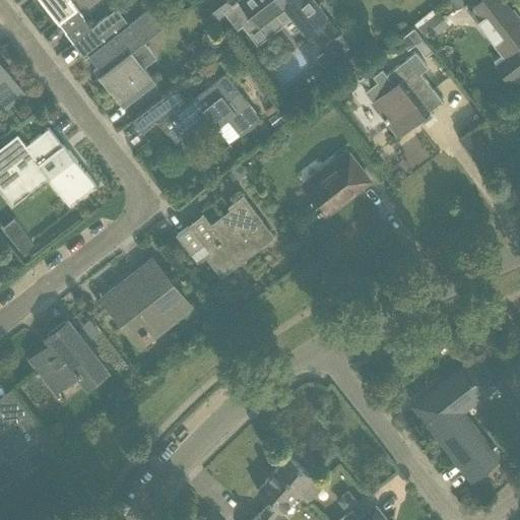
[(39,0),(58,24),(59,23),(65,31),(64,33),(72,43),(90,28),(82,18),(83,18),(69,0),(39,0)]
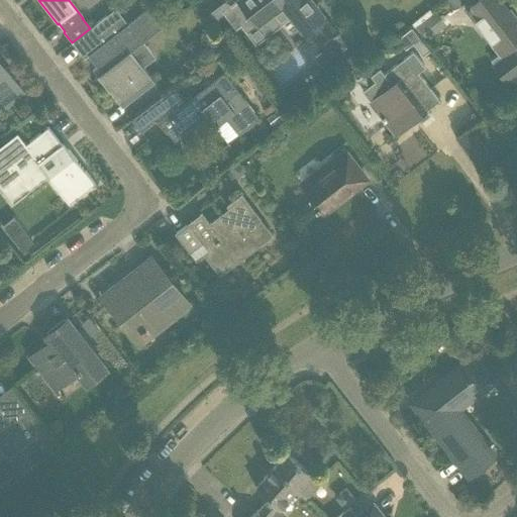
[(226,0),(205,0),(198,6),(212,24),(225,15),(229,20),(235,28),(240,24),(244,29),(254,21),(257,25),(283,5),(291,16),(302,30),(322,15),(310,0),(238,0),(238,1),(231,6),(226,0)]
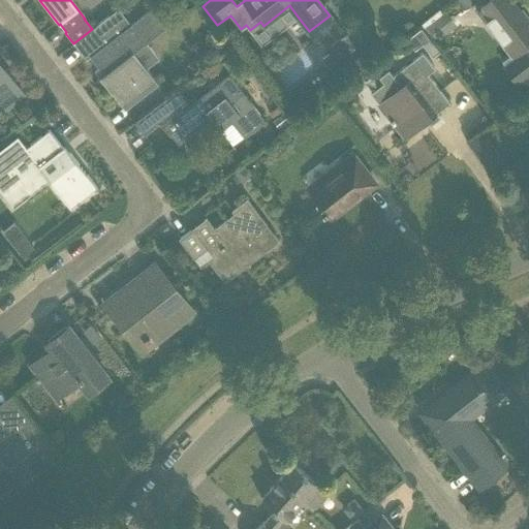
[(343,0),(333,7),(341,19),(351,11),(343,0)]
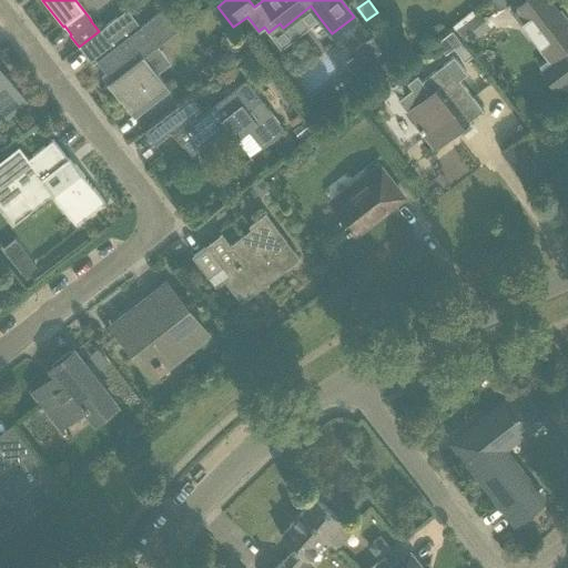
[(490,0),(499,11),(513,0),(490,0)]
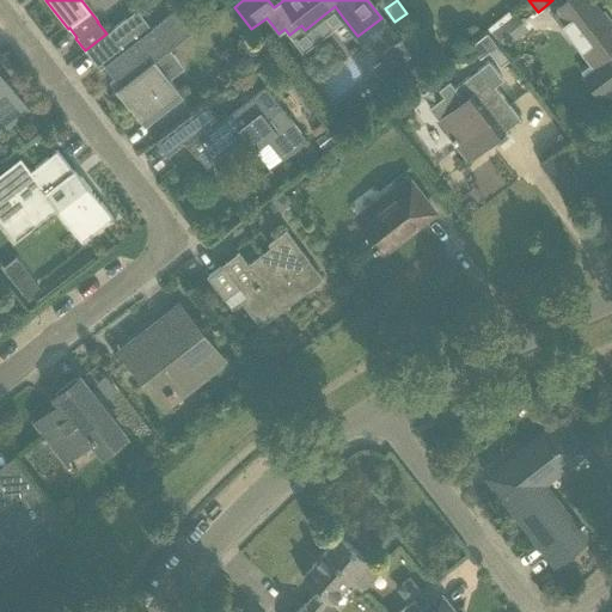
[(591,0),(563,0),(552,10),(593,62),(594,61),(598,67),(586,77),(600,95),(611,85),(611,50),(611,48),(611,47),(611,26),(600,12),(598,14),(588,2),(591,0)]
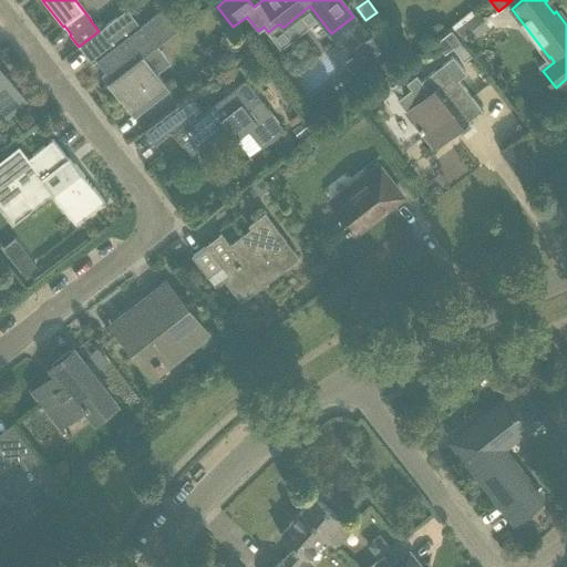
[(177,29),(162,10),(98,61),(111,79),(106,82),(131,113),(166,85),(143,57),(177,29)]
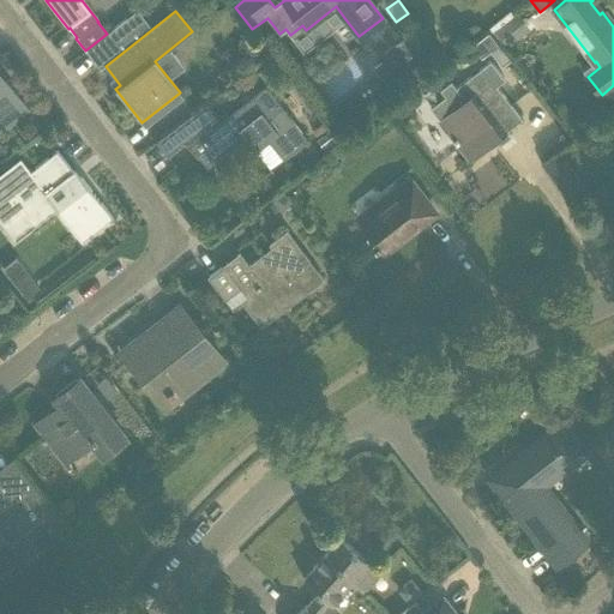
[(530,30),(516,11),(512,14),(510,11),(488,28),(504,47),(505,46),(506,47),(530,30)]
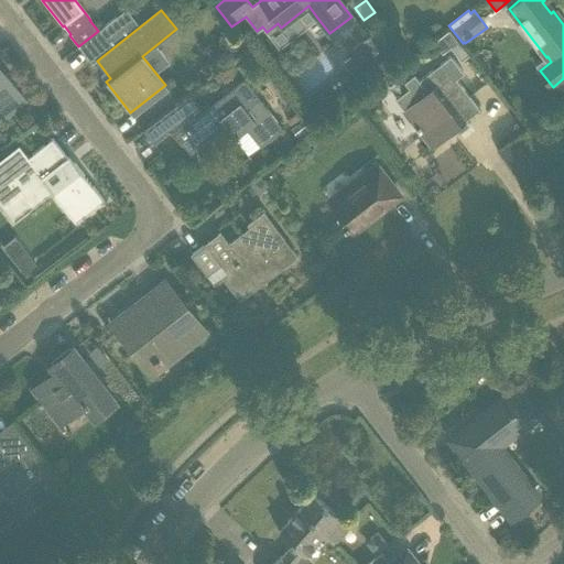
[(98,31),(78,46),(87,57),(106,44),(126,28),(117,18),(117,17),(98,31)]
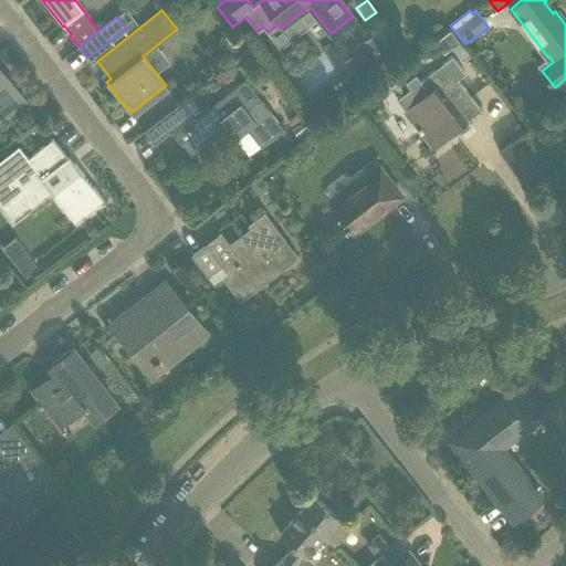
[(450,30),(435,42),(443,53),(452,46),(459,41),(450,30)]
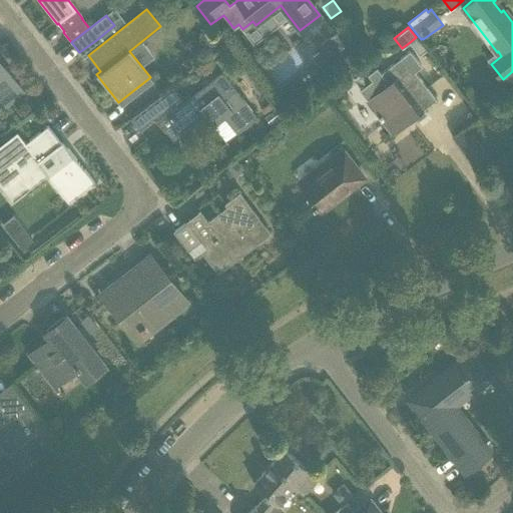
[(319,52),(312,57),(319,66),(339,50),(351,42),(342,30),(330,38),(329,37),(315,47),(319,52)]
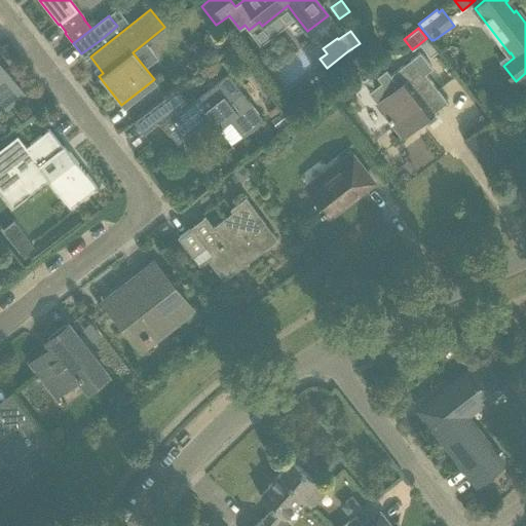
[(205,33),(203,48),(221,50),(222,35),(205,33)]
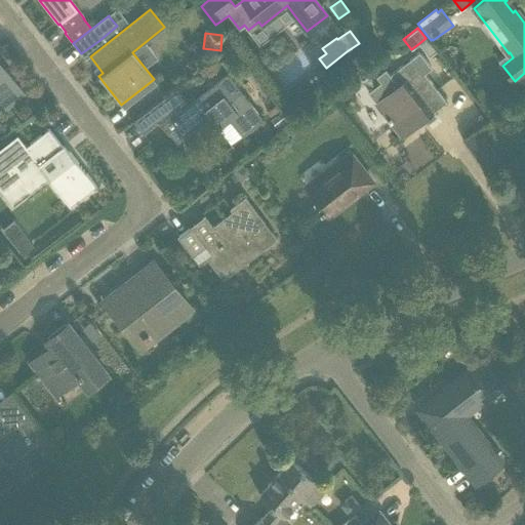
[(380,82),(367,92),(388,119),(390,122),(391,122),(402,136),(423,119),(427,124),(437,117),(433,112),(446,102),(425,74),(432,68),(418,52),(390,75),(386,69),(375,76),(380,82)]
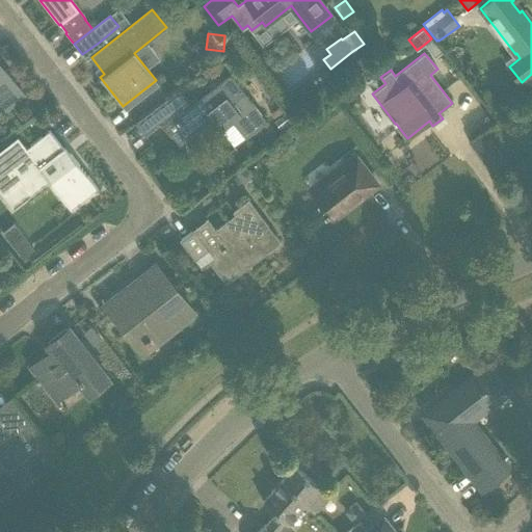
[(0,115),(25,97),(5,72),(0,75),(0,115)]
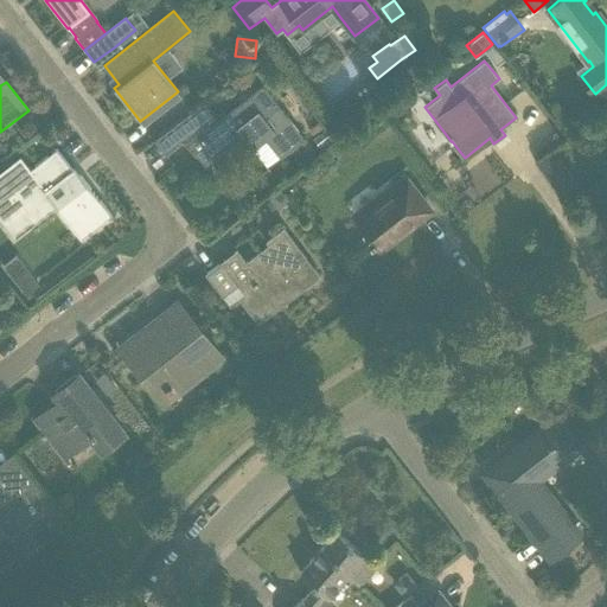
[(304,138),(263,85),(189,144),(204,165),(244,134),(268,165),(279,157),(304,138)]
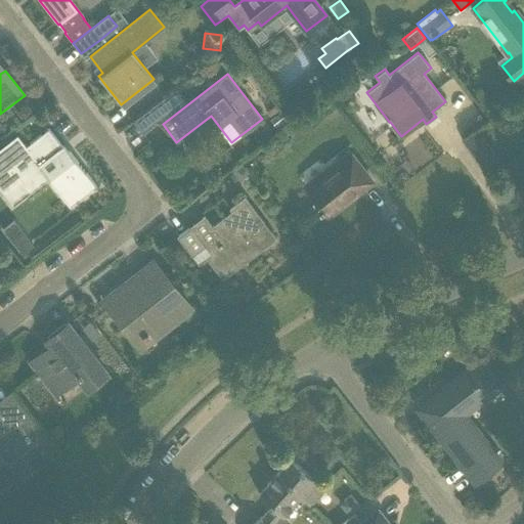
[(178,105),(169,93),(133,121),(143,133),(178,105)]
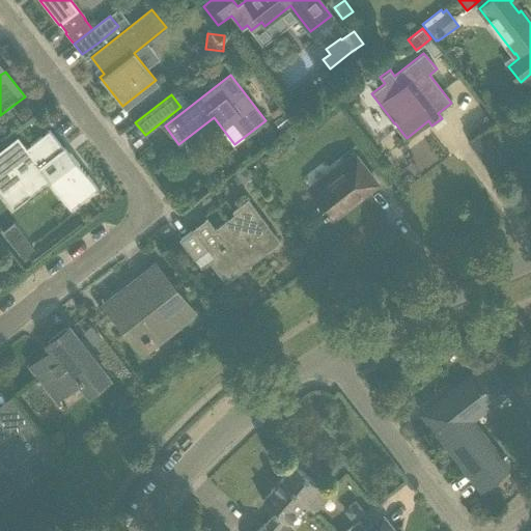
[(445,127),(414,148),(409,140),(387,155),(409,187),(462,150),(445,127)]
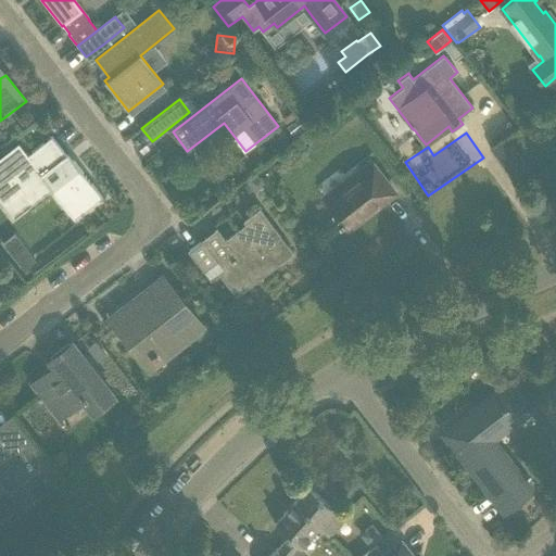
[(19,142),(0,155),(0,200),(2,203),(3,203),(2,201),(20,188),(29,201),(49,186),(74,219),(102,198),(73,160),(67,152),(64,154),(51,136),(27,154),(19,142)]
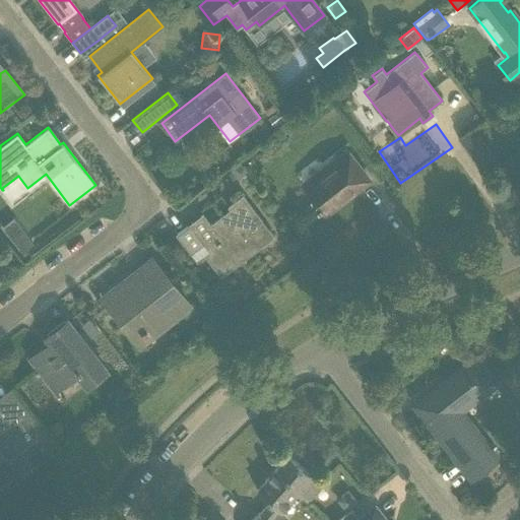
[(471,129),(458,139),(466,149),(478,139),(471,129)]
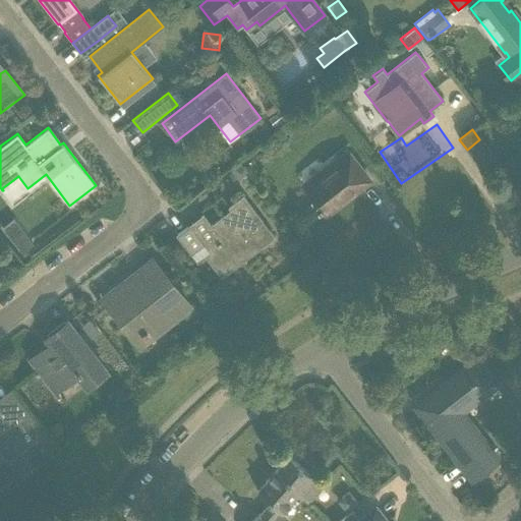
[(367,177),(347,152),(325,169),(328,172),(306,188),(321,206),(319,207),(325,215),(341,203),(338,199),(367,177)]
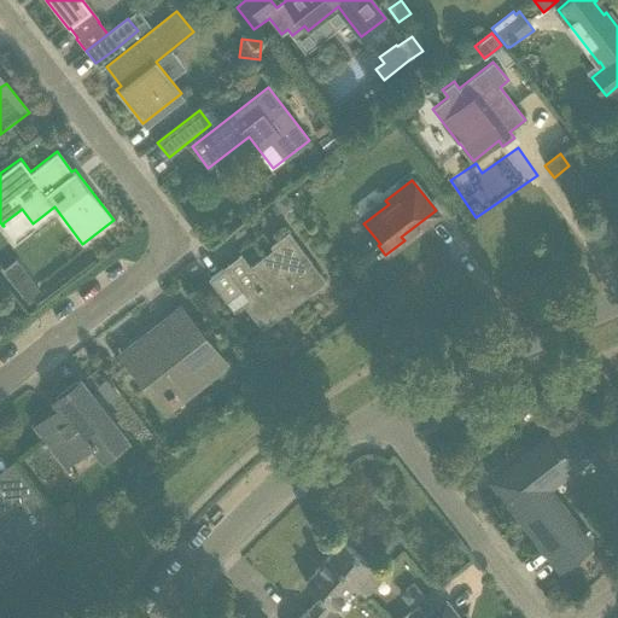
[(290,188),(290,193),(292,198),(298,198),(302,194),(302,190),(299,186),(293,185),(290,188)]
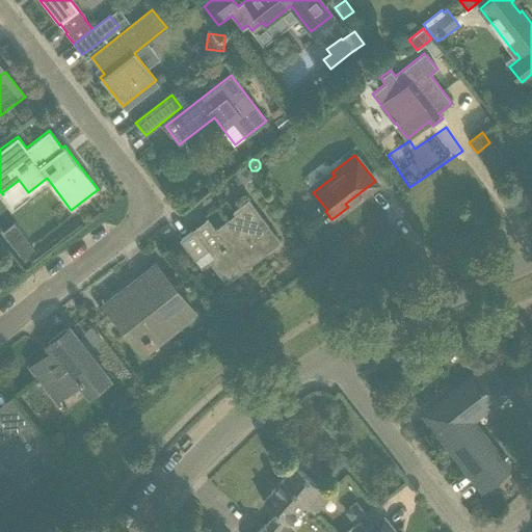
[(245,165),(235,174),(242,183),(253,175),(245,165)]
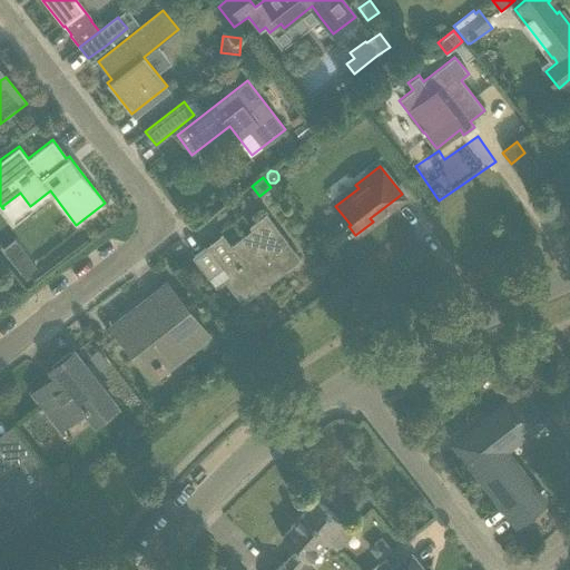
[(231,247),(222,235),(194,257),(209,277),(224,267),(231,276),(234,273),(247,291),(275,268),(279,274),(300,258),(266,215),(251,226),(253,231),(231,247)]
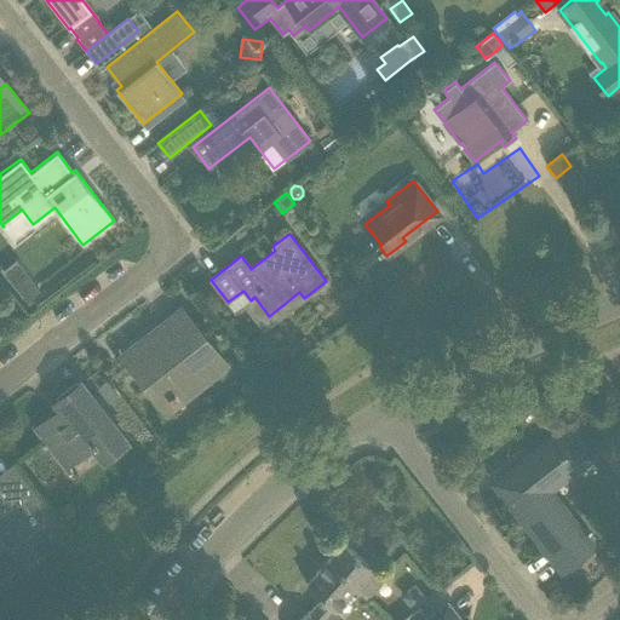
[(28,277),(16,287),(28,304),(41,294),(28,277)]
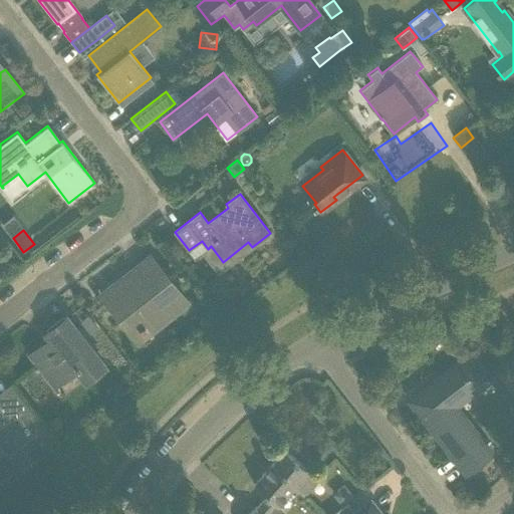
[(162,311),(182,295),(164,272),(144,289),(130,271),(100,294),(138,342),(168,319),(162,311)]
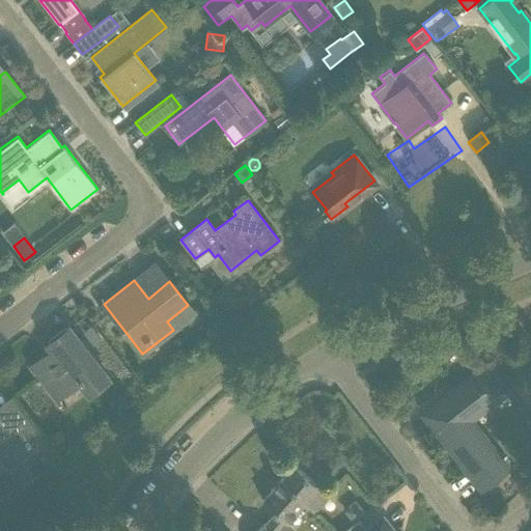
[(89,394),(108,379),(67,327),(47,343),(52,350),(29,367),(55,400),(80,382),(89,394)]
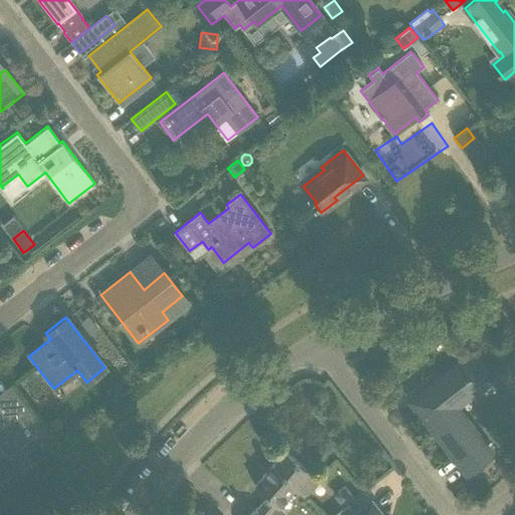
[(453,407),(490,378),(472,355),(411,401),(468,474),(493,455),(477,434),(475,436),(453,407)]
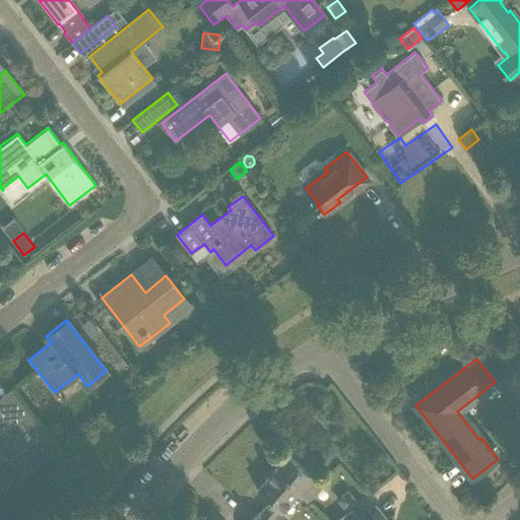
[(11,388),(0,395),(0,450),(9,461),(16,456),(28,472),(58,449),(18,398),(11,388)]
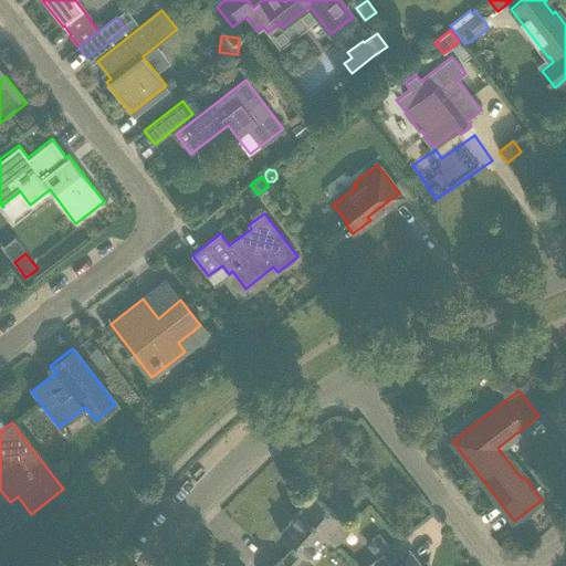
[(62,460),(55,465),(62,474),(69,469),(62,460)]
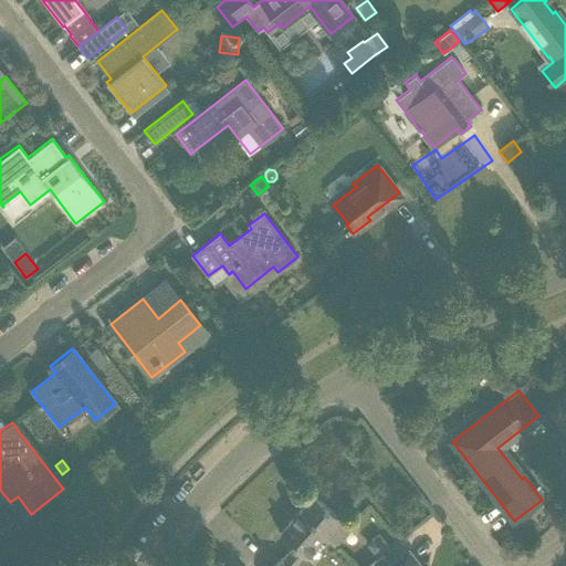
[(325,536),(335,545),(350,528),(314,495),(301,511),(327,534),(325,536)]
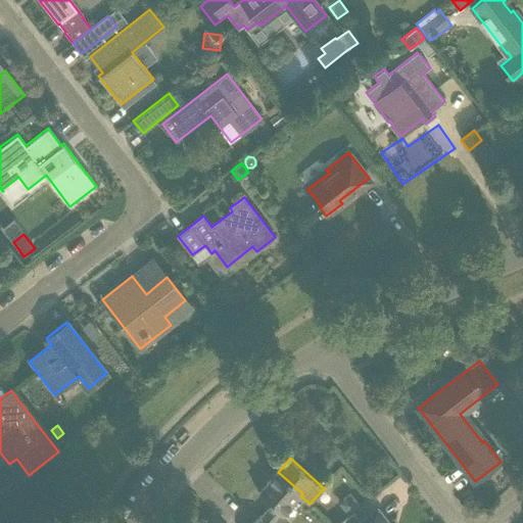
[(302,493),(278,472),(258,493),(272,506),(262,517),(260,517),(254,522),(286,522),(289,520),(284,515),(300,495),(302,493)]
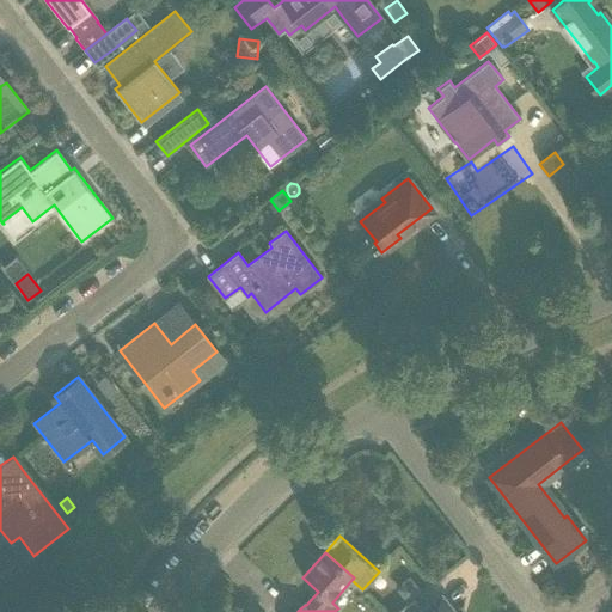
[(409,579),(396,589),(407,603),(420,592),(409,579)]
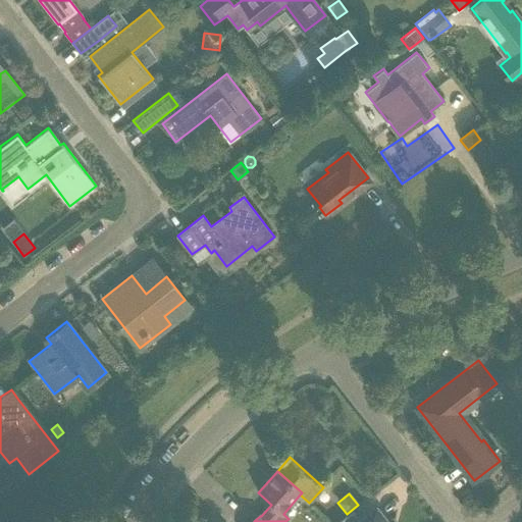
[(360,521),(353,511),(338,521),(386,521),(376,509),(360,521)]
